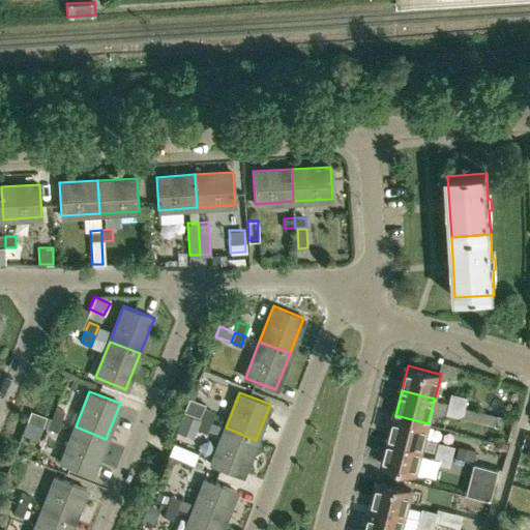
[(468,396),(451,392),(448,403),(465,407),(468,396)]
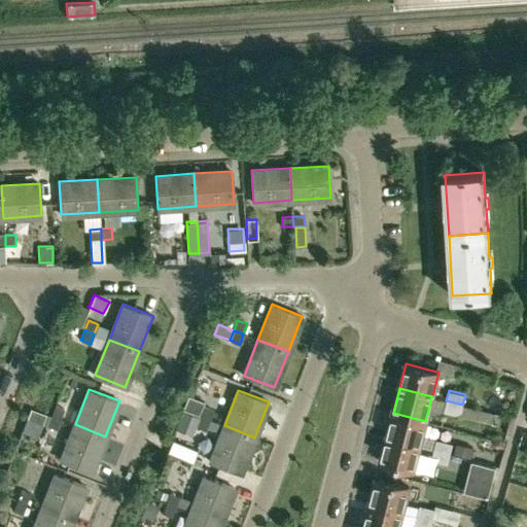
[(203,401),(188,395),(183,407),(198,414),(203,401)]
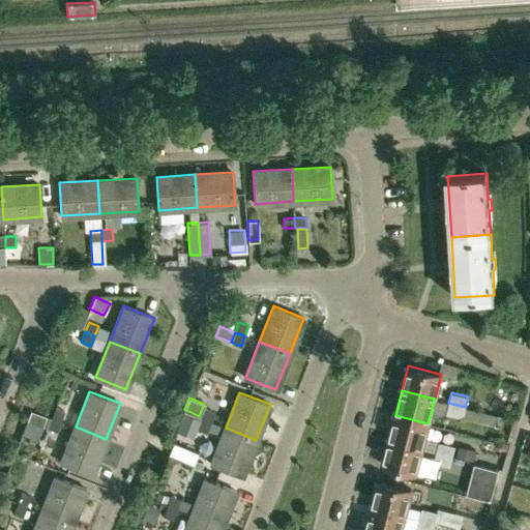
[(446,413),(463,417),(465,407),(448,403),(446,413)]
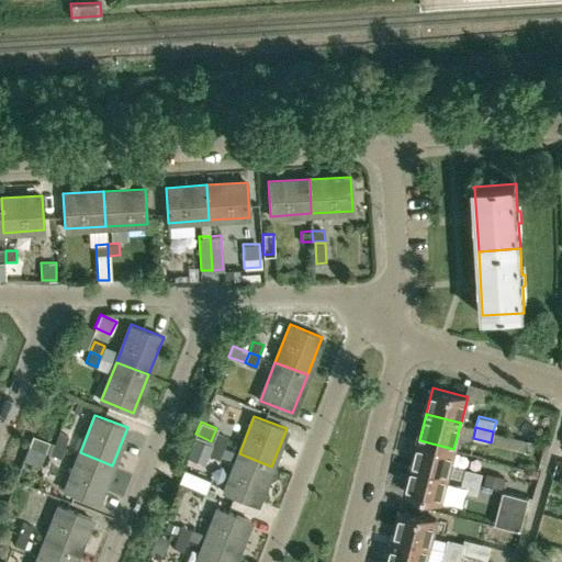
[(54,442),(64,447),(68,436),(58,431),(54,442)]
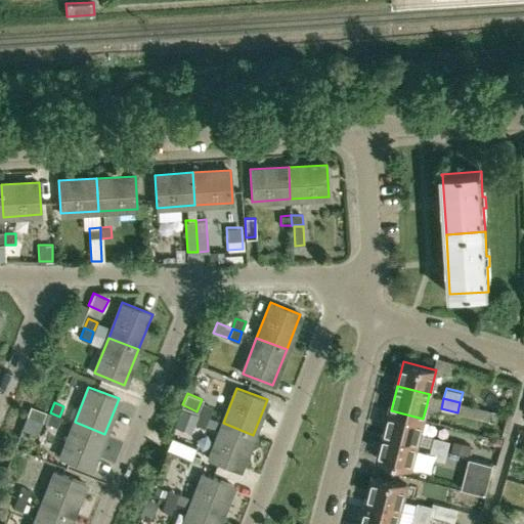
[(211,406),(203,403),(200,413),(208,417),(211,406)]
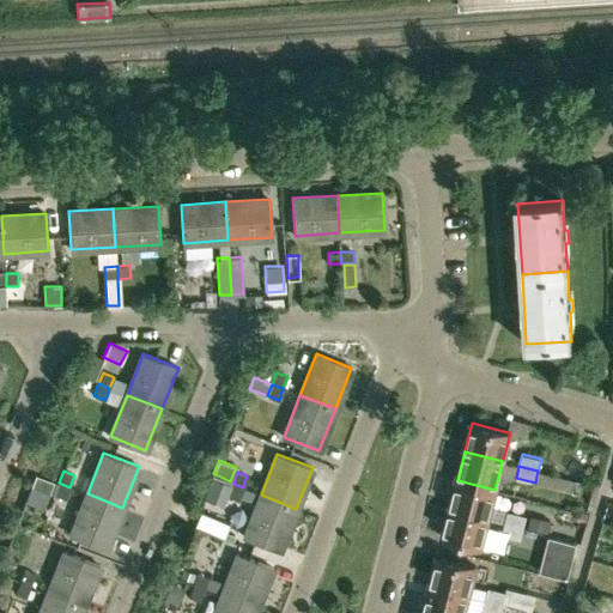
[(54,480),(36,473),(31,484),(49,491),(54,480)]
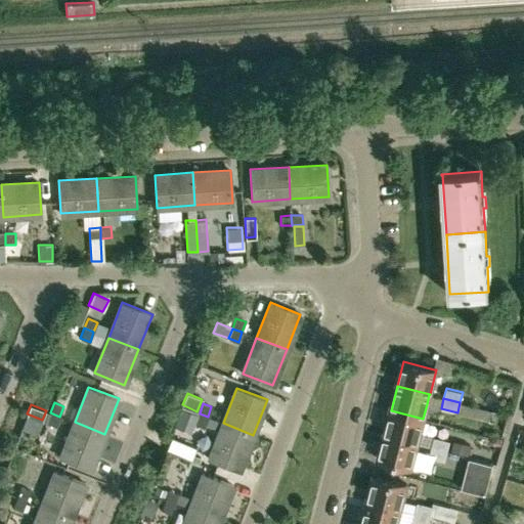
[(190,430),(198,411),(180,405),(173,423),(190,430)]
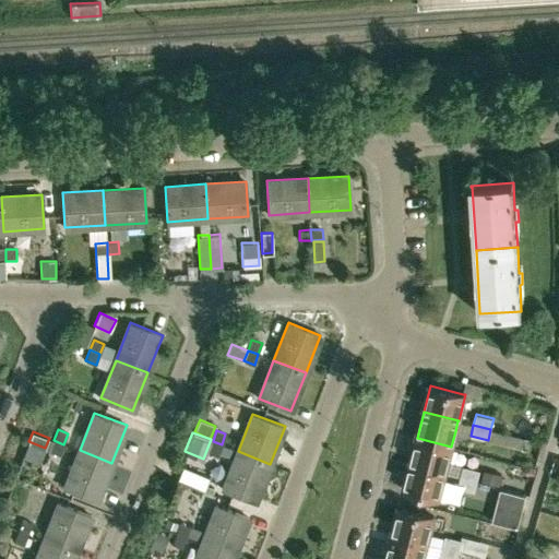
[(448,460),(451,447),(417,438),(411,464),(444,473),(444,472),(447,463),(448,460)]
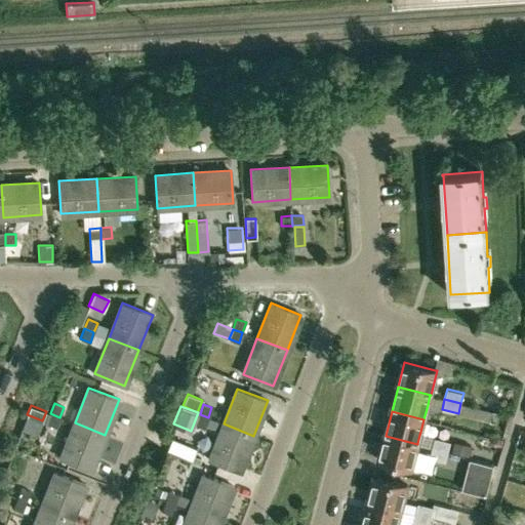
[(56,427),(59,417),(50,413),(46,423),(56,427)]
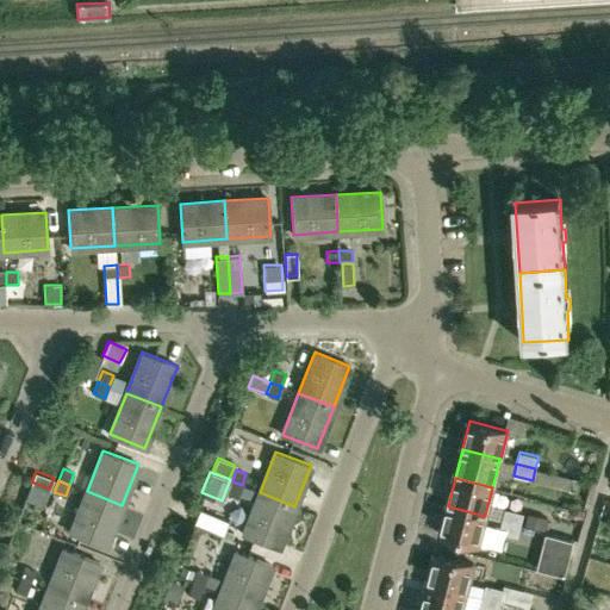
[(232,481),(228,493),(237,497),(242,485),(232,481)]
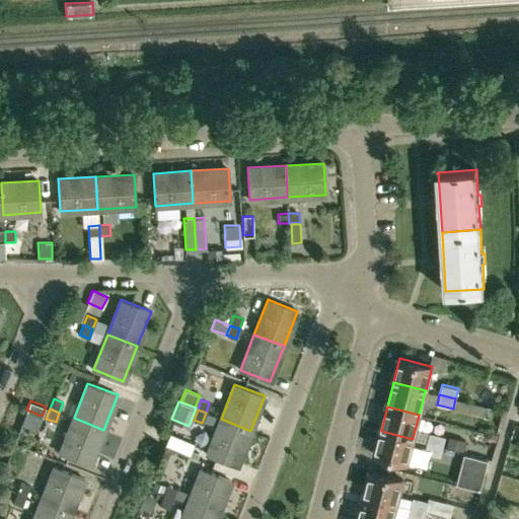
[(36,429),(42,417),(26,411),(22,423),(36,429)]
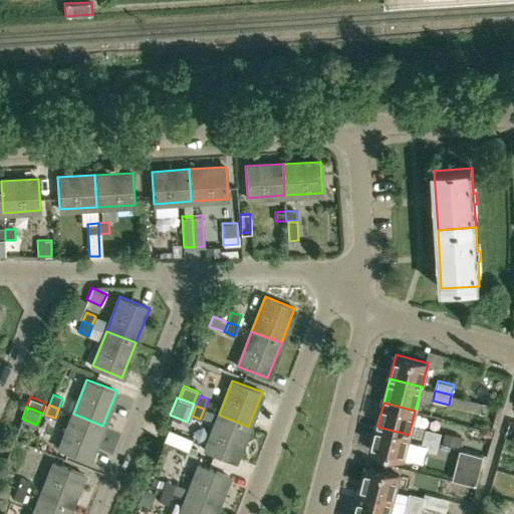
[(88,461),(102,426),(73,414),(59,449),(88,461)]
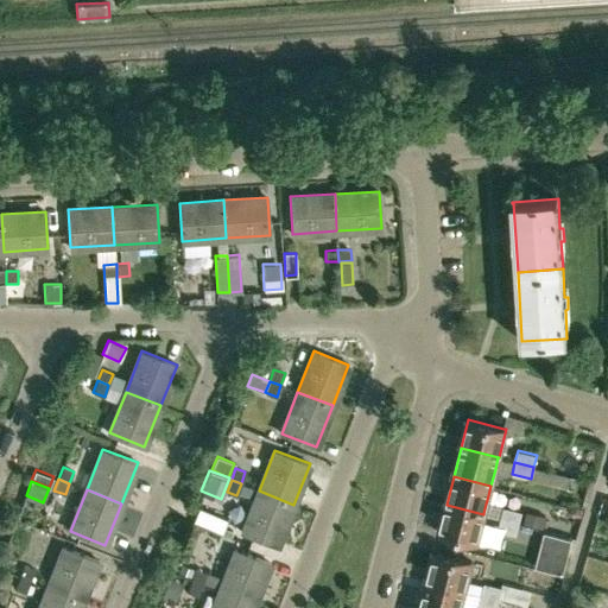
[(277,546),(293,505),(259,491),(242,532),(277,546)]
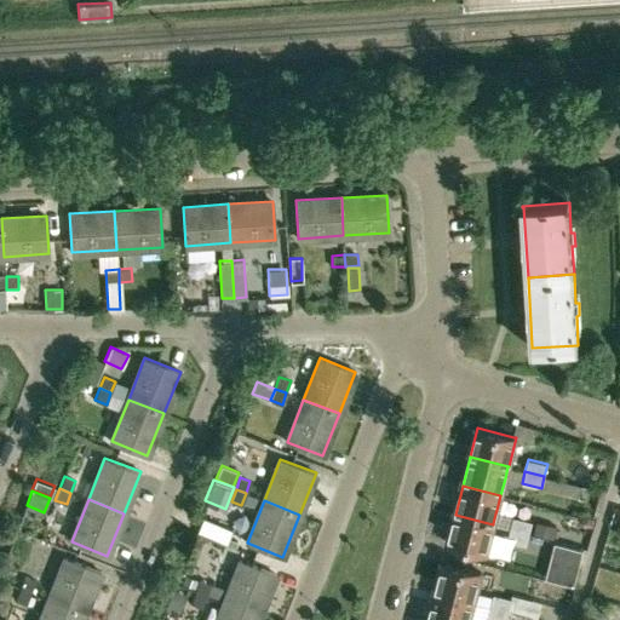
[(486,554),(493,524),(455,515),(447,544),(486,554)]
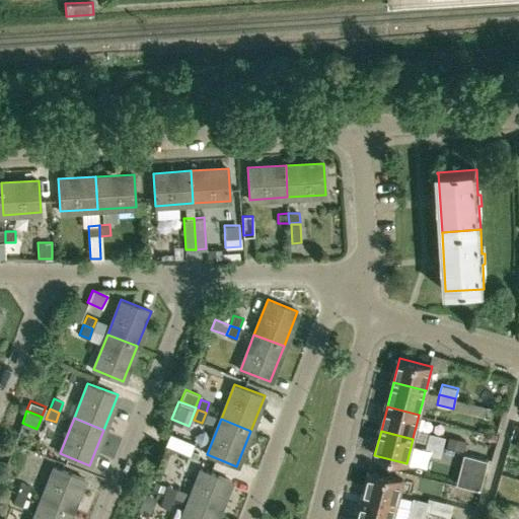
[(170,434),(166,445),(191,455),(195,443),(170,434)]
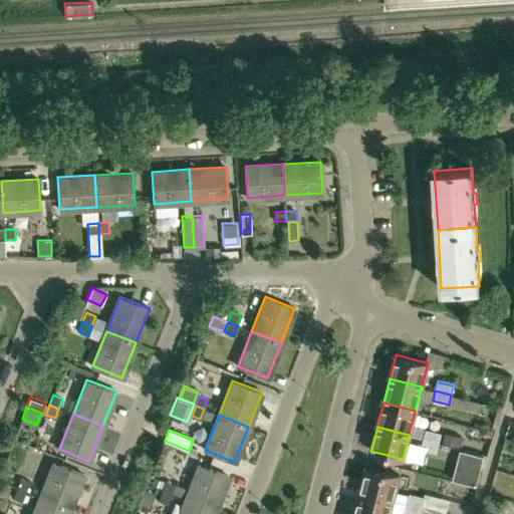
[(438,444),(441,434),(425,430),(423,439),(423,440),(438,444)]
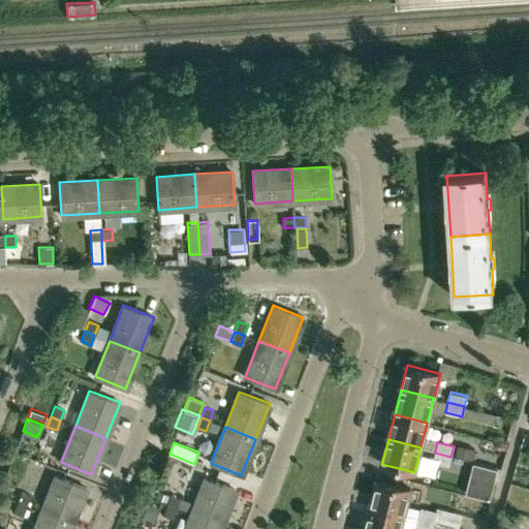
[(474,448),(459,444),(457,453),(472,457),(474,448)]
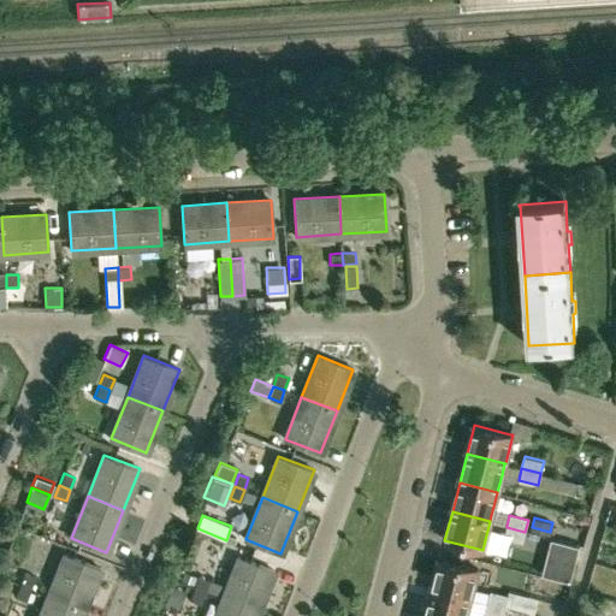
[(507,527),(503,539),(522,544),(525,532),(507,527)]
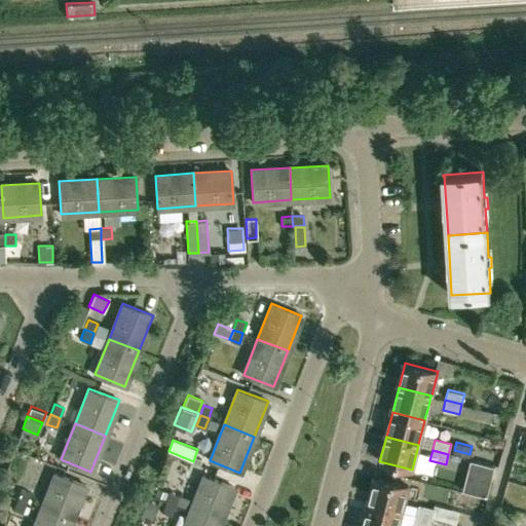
[(487,497),(495,464),(473,459),(463,491),(487,497)]
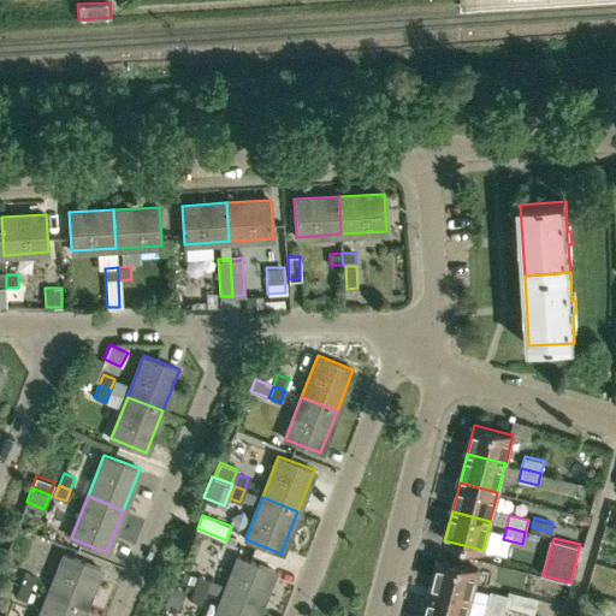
[(48,596),(83,609),(100,568),(65,554),(48,596)]
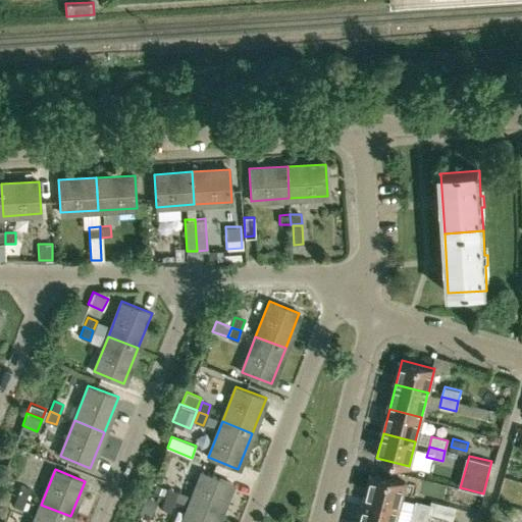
[(189,507),(218,519),(232,483),(202,471),(189,507)]
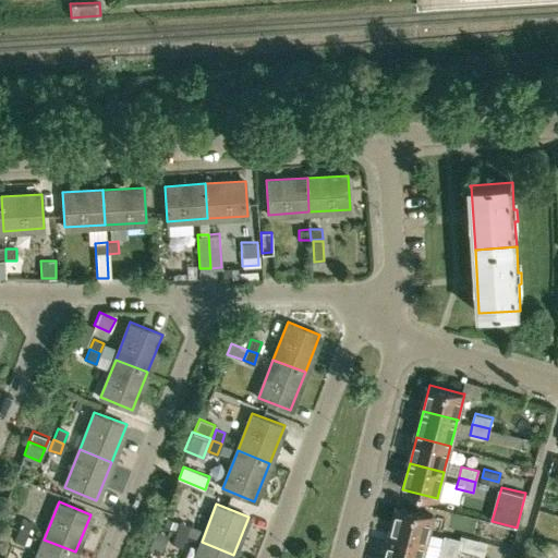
[(391,531),(426,541),(433,516),(398,506),(391,531)]
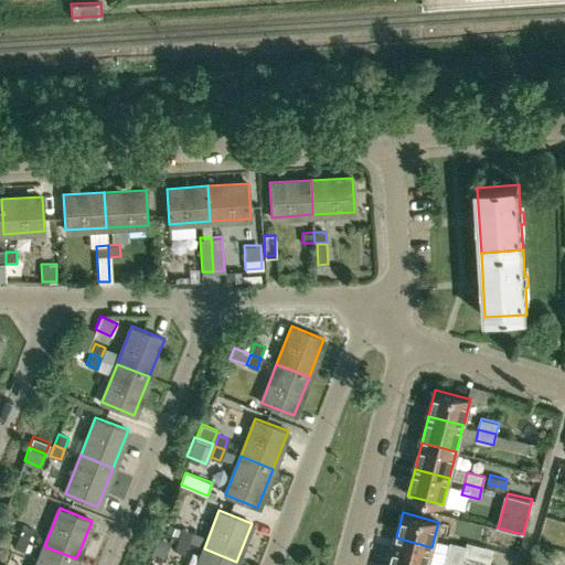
[(18,535),(29,540),(32,529),(22,525),(18,535)]
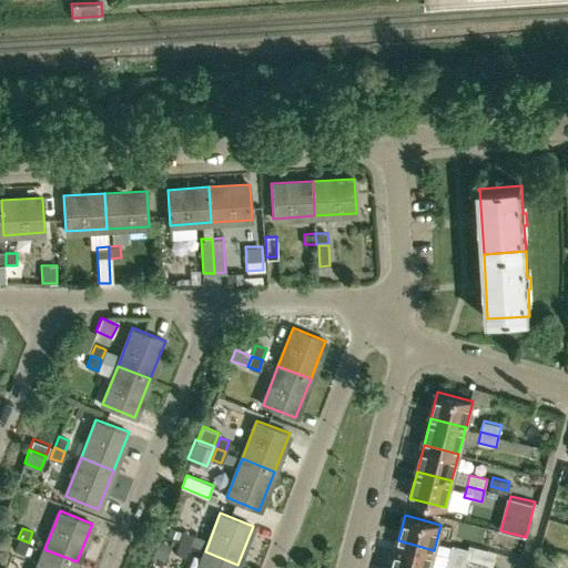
[(183,530),(180,541),(190,546),(199,549),(203,538),(183,530)]
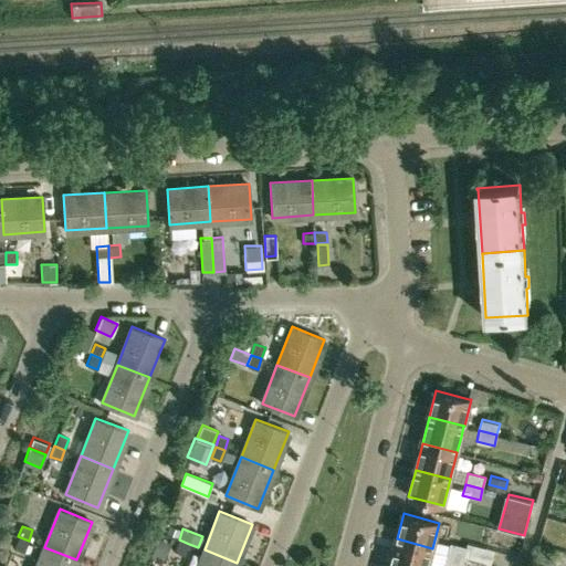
[(24,552),(29,541),(18,536),(14,547),(24,552)]
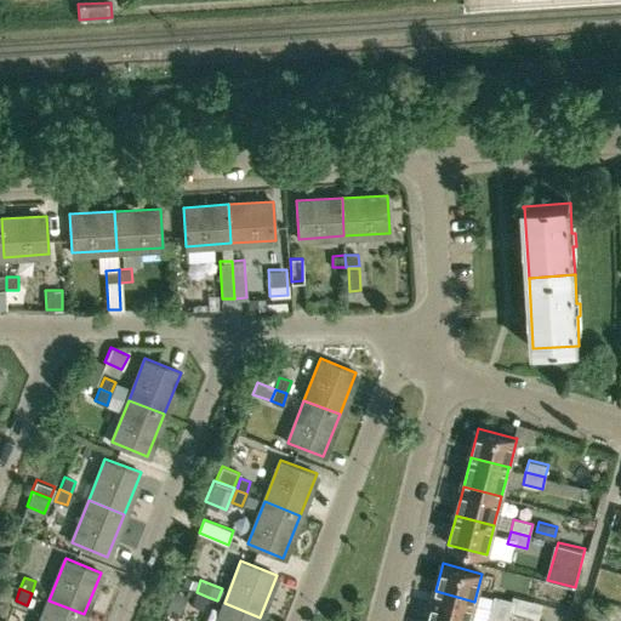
[(182,609),(187,594),(183,593),(174,590),(167,604),(167,607),(180,611),(181,611),(182,609)]
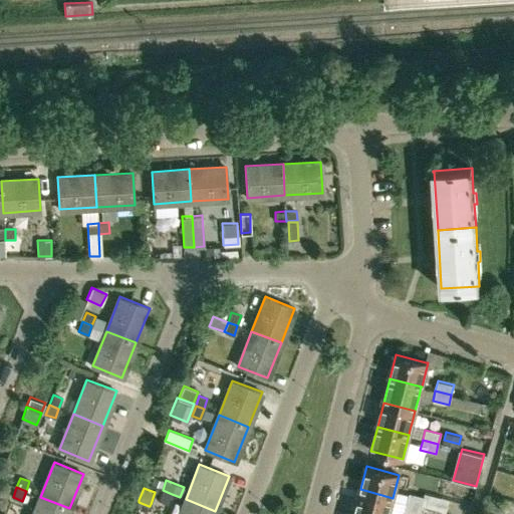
[(360,489),(354,513),(388,513),(393,498),(360,489)]
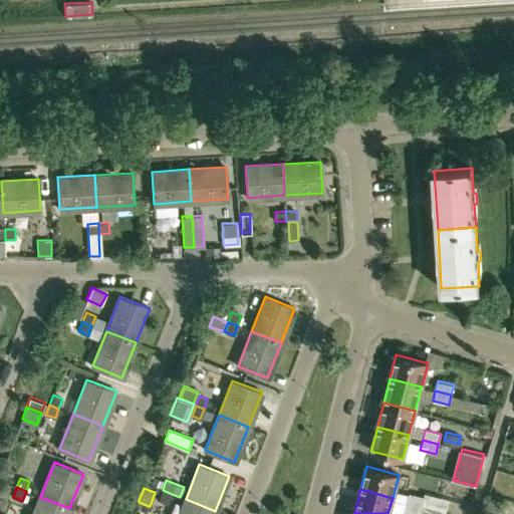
[(168,503),(172,494),(163,490),(159,500),(168,503)]
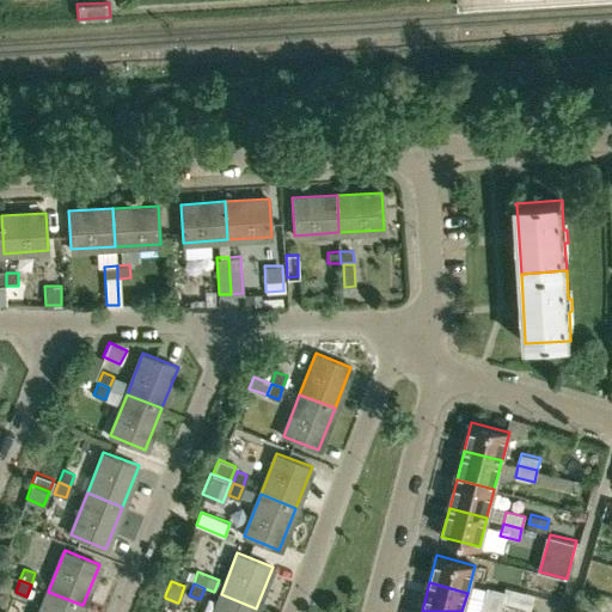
[(485,598),(505,603),(508,591),(489,586),(485,598)]
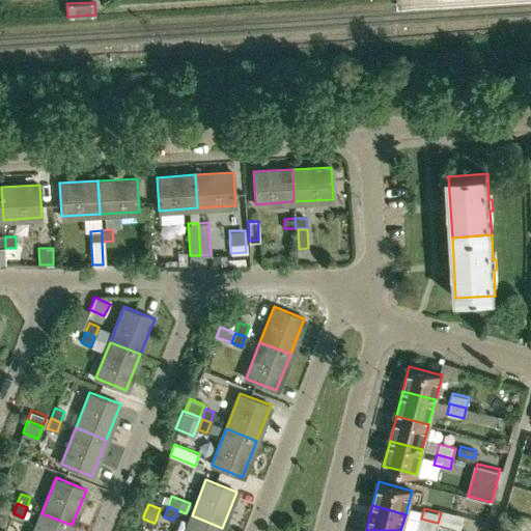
[(70,530),(72,525),(42,513),(33,530),(70,530)]
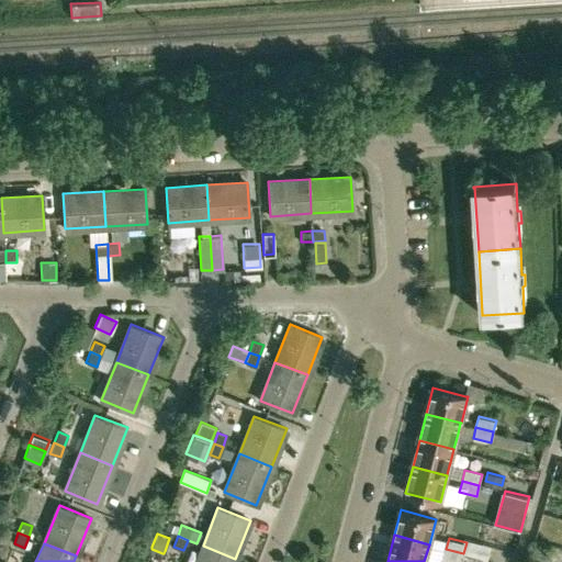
[(548,561),(552,550),(544,547),(536,544),(530,561),(531,561),(548,561)]
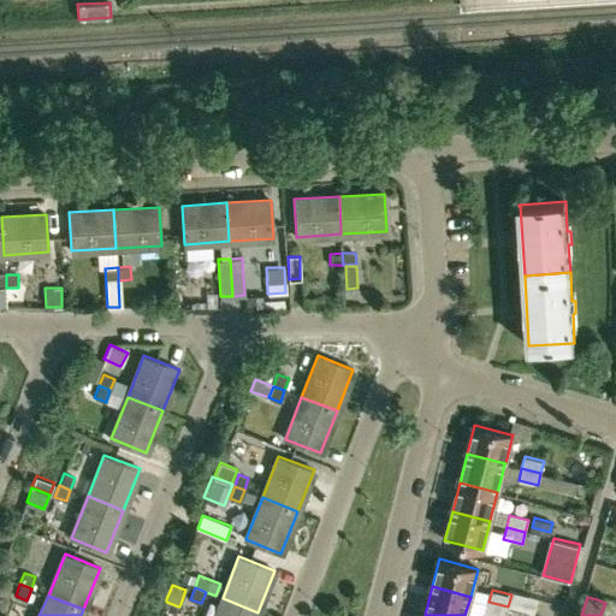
[(255,615),(258,612),(223,598),(214,615),(255,615)]
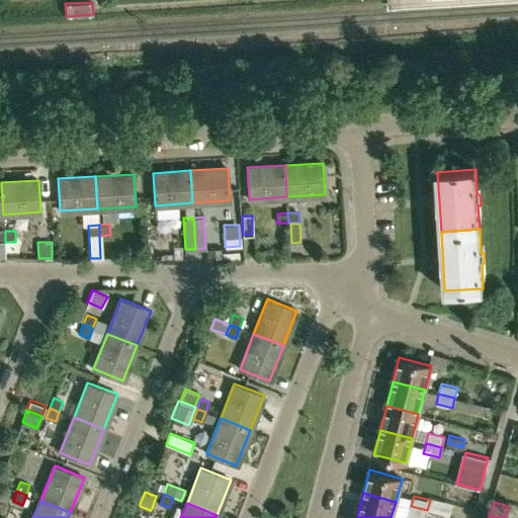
[(425,517),(427,510),(411,506),(409,515),(419,517),(425,517)]
